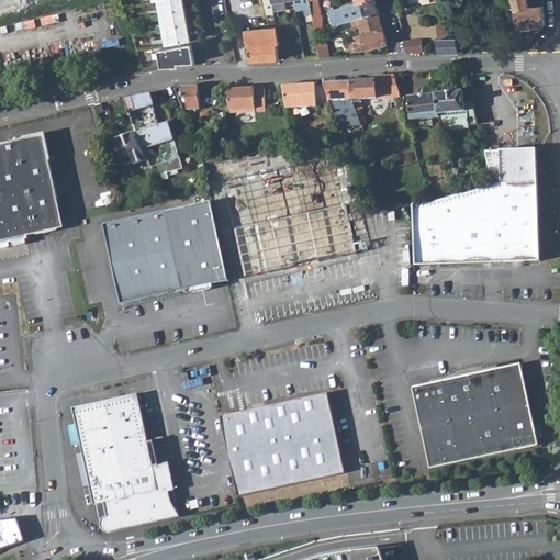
[(159,0),(168,45),(189,41),(181,0),(159,0)]
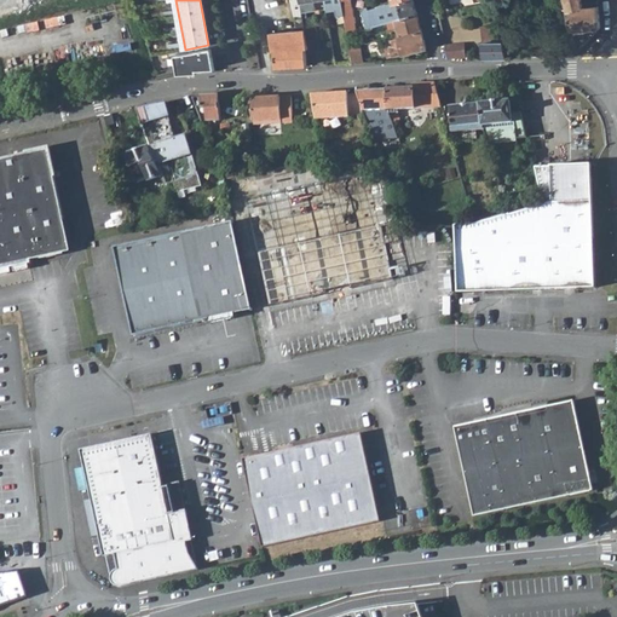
[(297,0),(299,11),(301,27),(305,44),(316,41),(311,13),(305,15),(304,10),(312,7),(311,0),(297,0)]
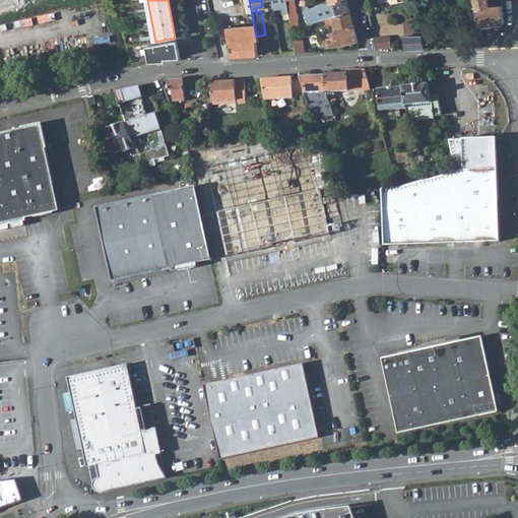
[(270,0),(272,9),(280,7),(279,0),(270,0)]
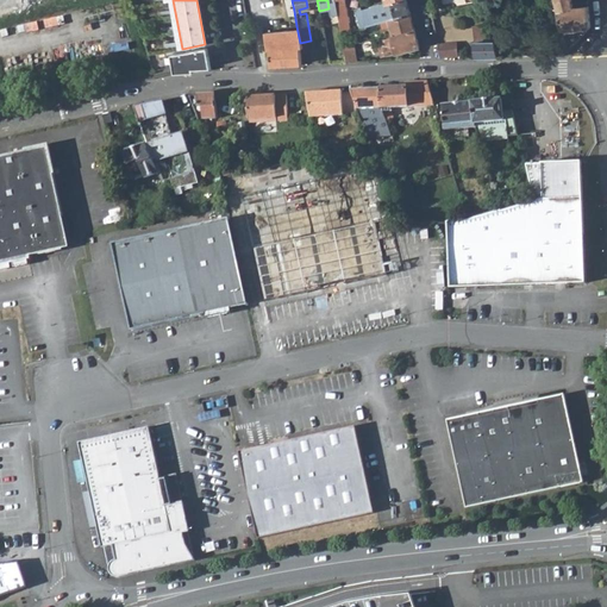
[(338,26),(346,24),(340,0),(332,0),(338,26)]
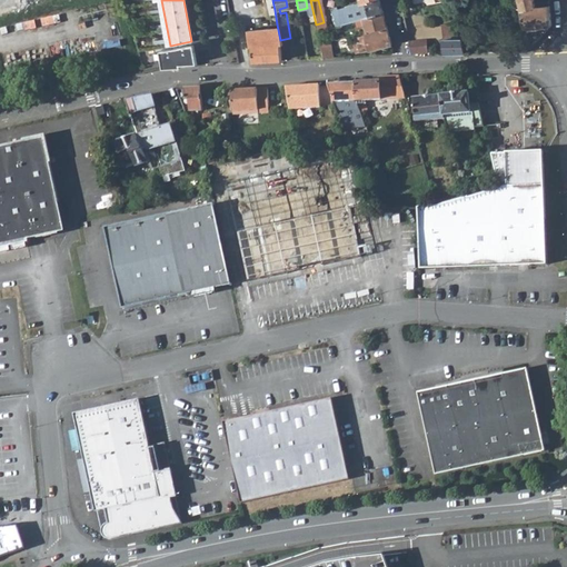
[(352,19),(367,15),(364,0),(358,0),(336,8),(339,17),(337,18),(338,22),(352,19)]
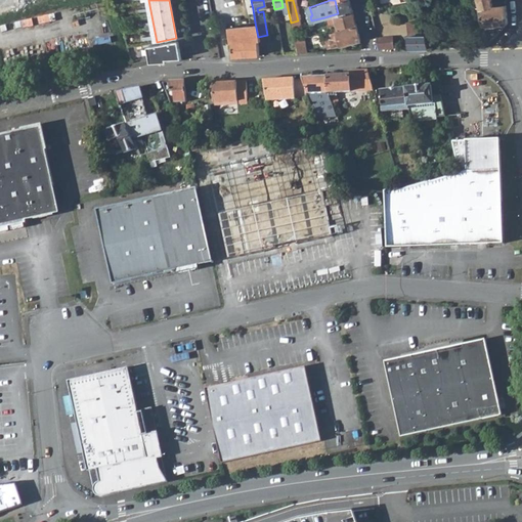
[(338,13),(350,9),(348,0),(335,0),(338,13)]
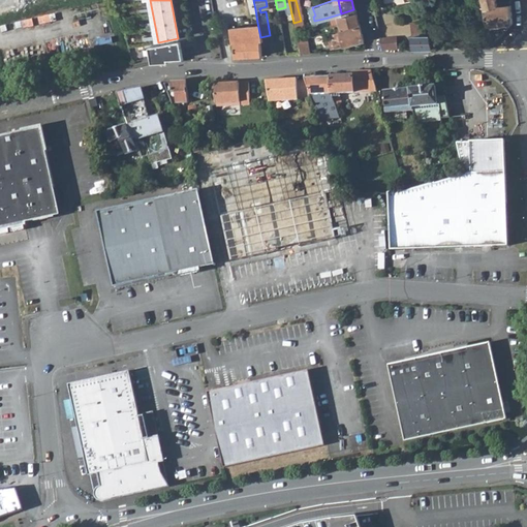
[(479,0),(486,24),(510,22),(508,3),(497,4),(496,0),(479,0)]
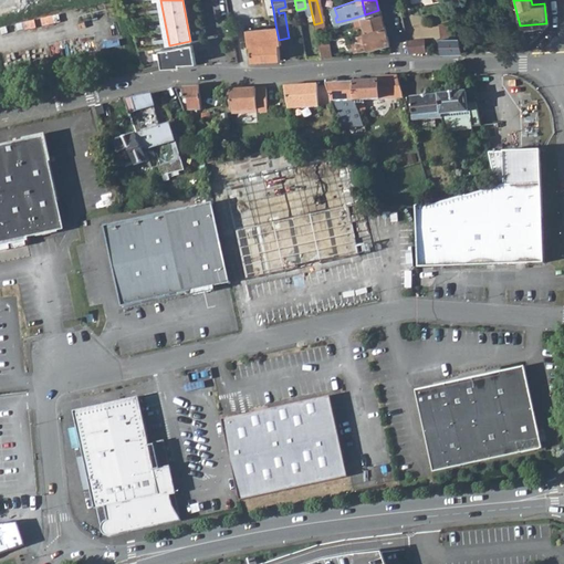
[(383,25),(378,10),(365,14),(351,19),(352,24),(358,22),(361,32),(383,25)]
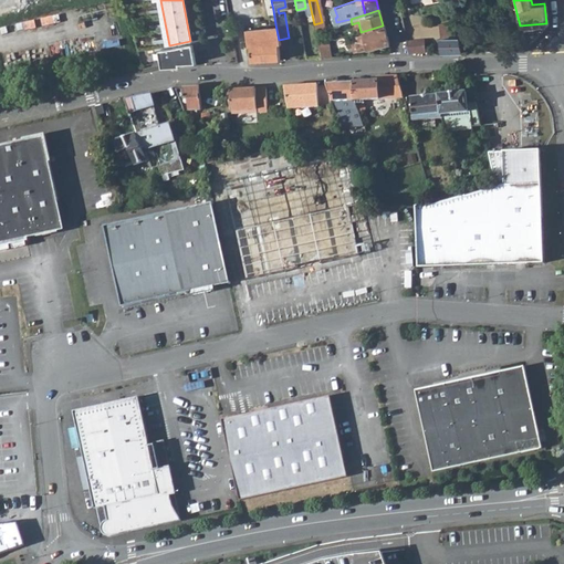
[(304,16),(298,17),(301,38),(307,35),(304,16)]
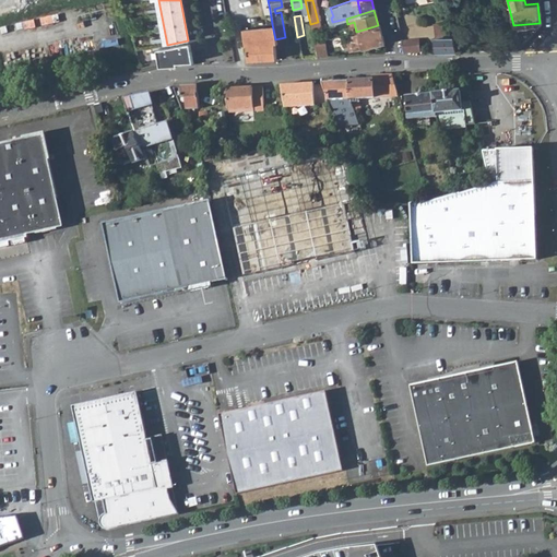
[(430,24),(433,36),(450,36),(447,23),(430,24)]
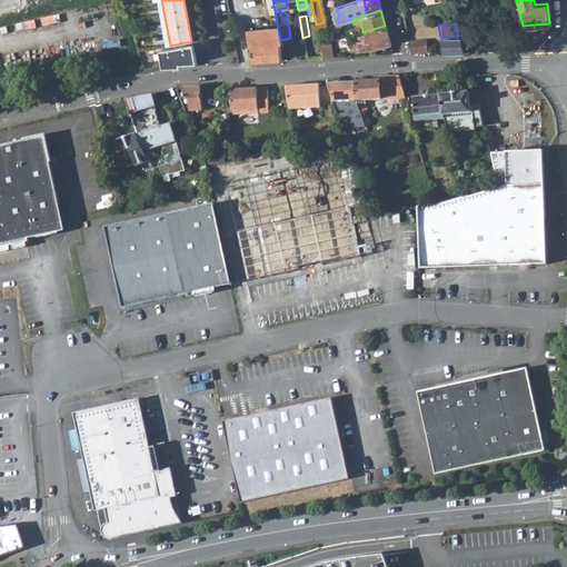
[(250,45),(250,60),(279,58),(278,43),(280,43),(280,40),(277,25),(246,28),(248,45),(250,45)]
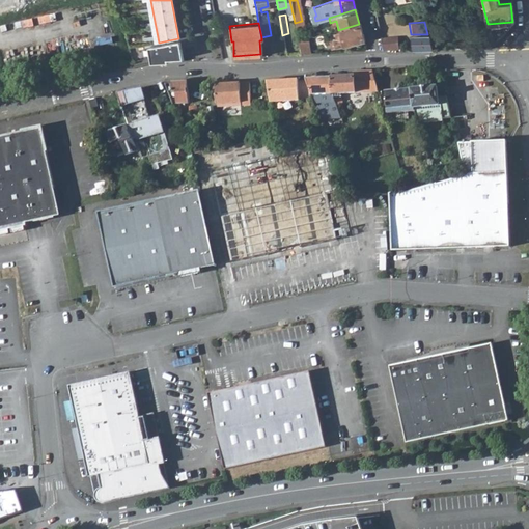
[(359,24),(338,30),(334,32),(335,37),(333,38),(334,46),(342,44),(343,45),(363,38),(359,24)]
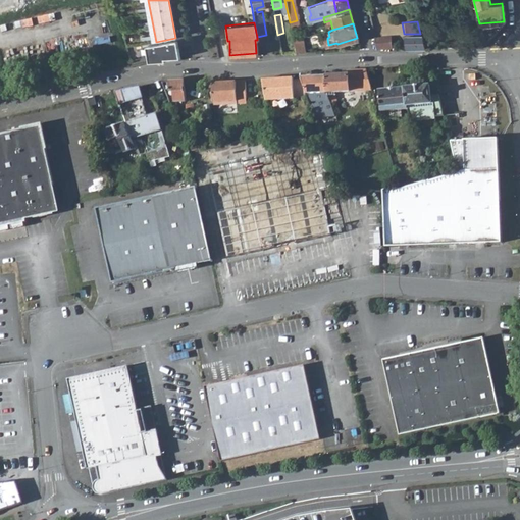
[(407,47),(423,46),(420,34),(404,34),(407,47)]
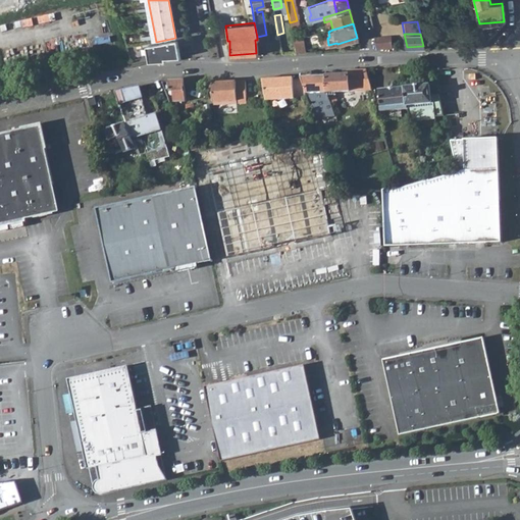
[(373,36),(375,47),(392,47),(391,35),(373,36)]
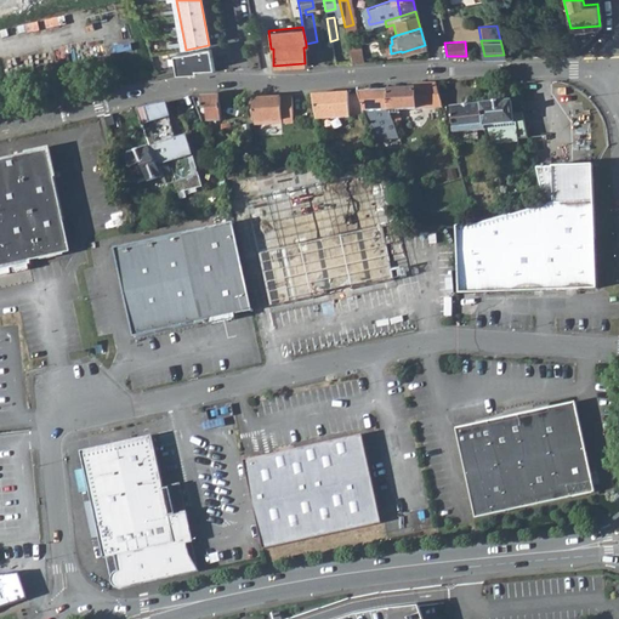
[(355,43),(347,44),(351,61),(361,61),(358,43),(355,43)]
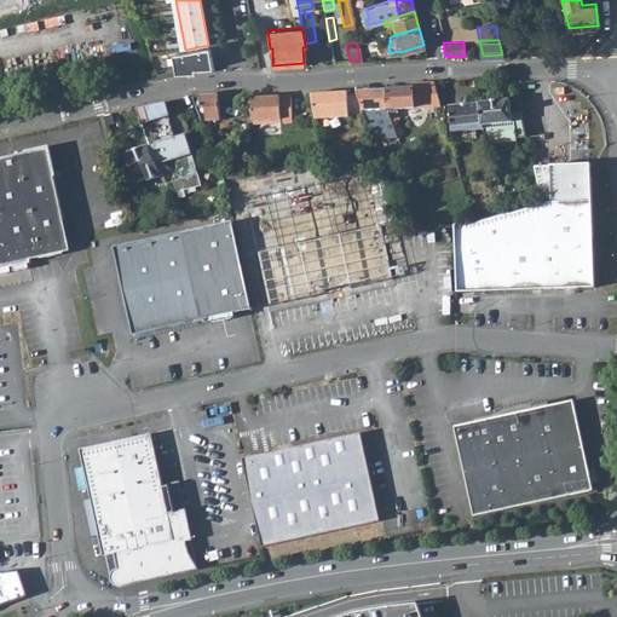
[(189,69),(213,68),(208,45),(185,50),(174,51),(178,70),(189,69)]
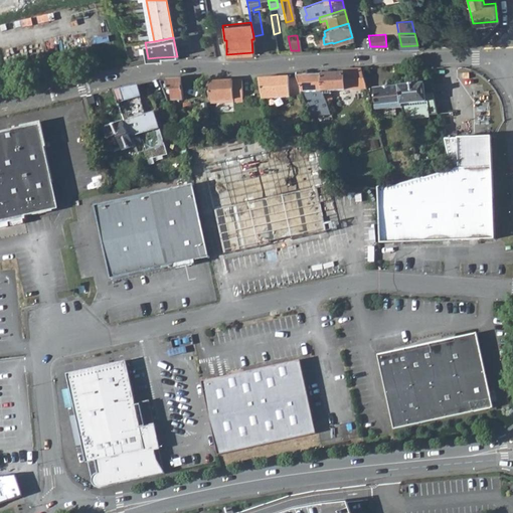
[(329,89),(343,88),(342,80),(363,79),(359,66),(340,67),(340,70),(320,72),(321,89),(329,89)]
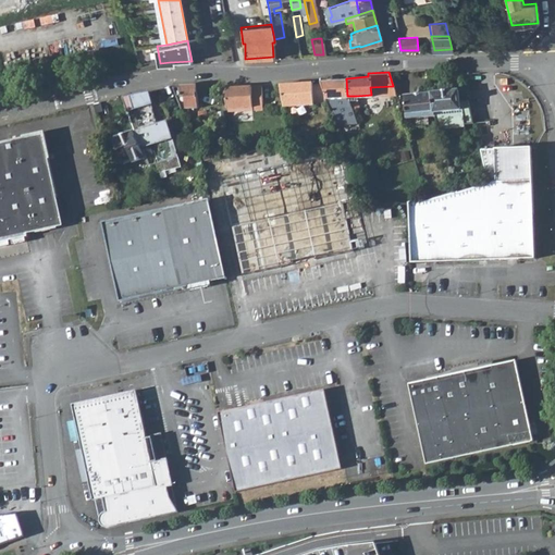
[(325,97),(347,96),(346,78),(331,78),(330,75),(320,76),(318,76),(319,82),(325,97)]
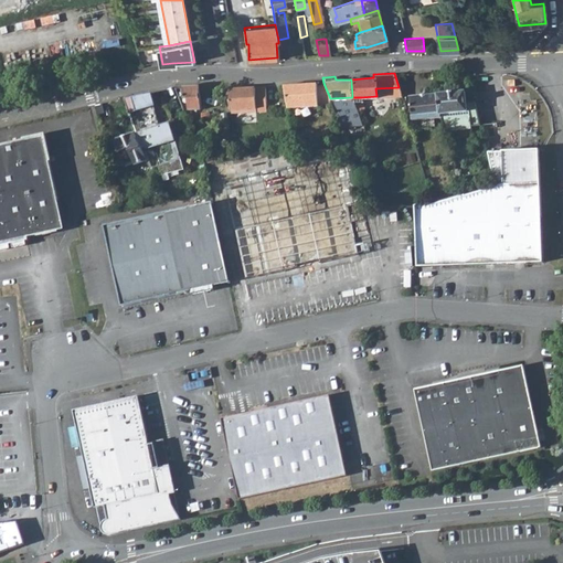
[(315,82),(282,83),(286,106),(316,104),(315,84),(315,82)]
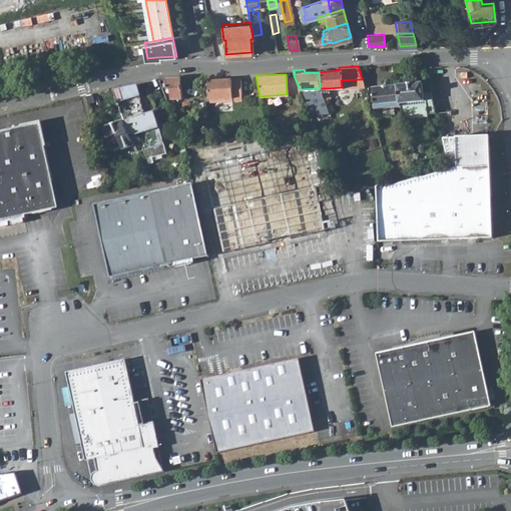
[(286,76),(287,94),(301,93),(300,89),(294,75),(286,76)]
